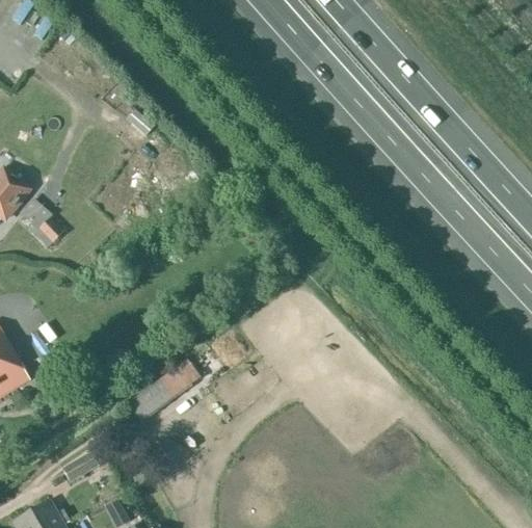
[(135,108),(127,117),(145,134),(154,125),(135,108)]
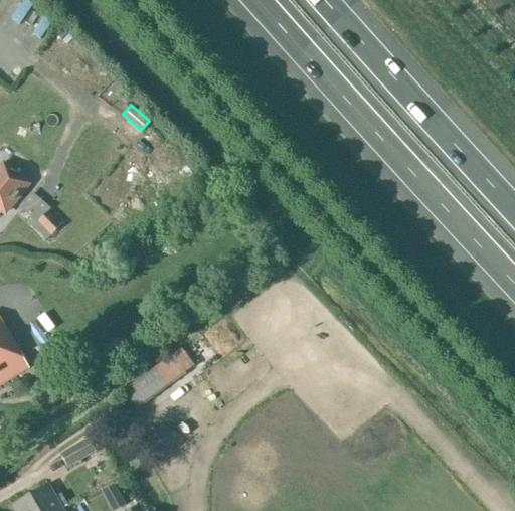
[(3,160),(0,163),(0,206),(6,211),(29,181),(3,160)]
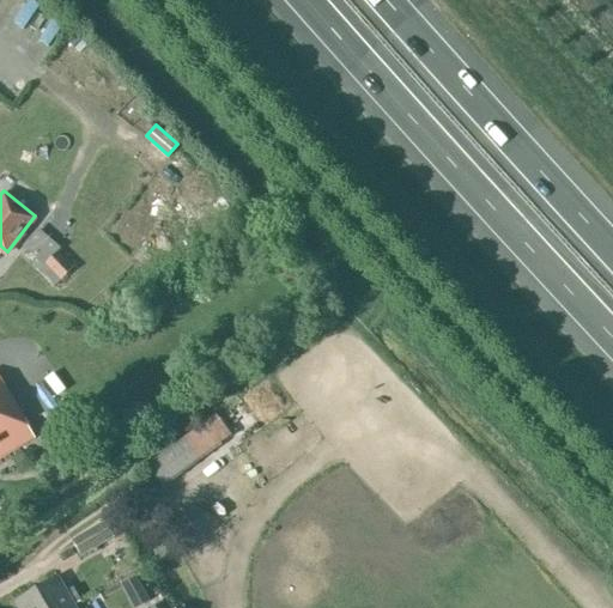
[(0,454),(35,433),(0,378),(0,454)]
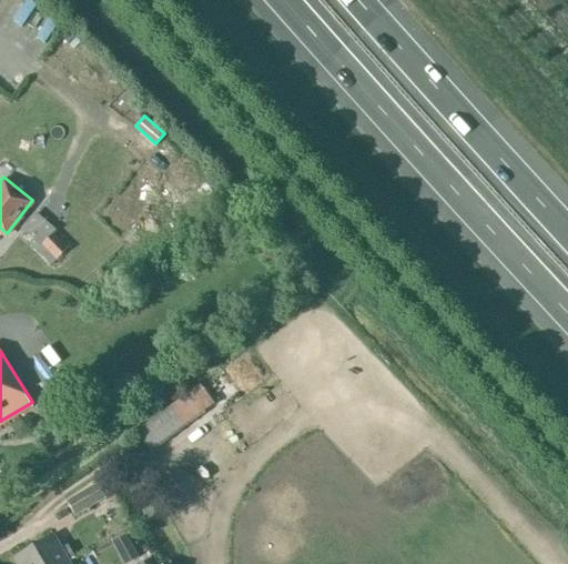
[(215,403),(200,382),(135,429),(151,450),(215,403)]
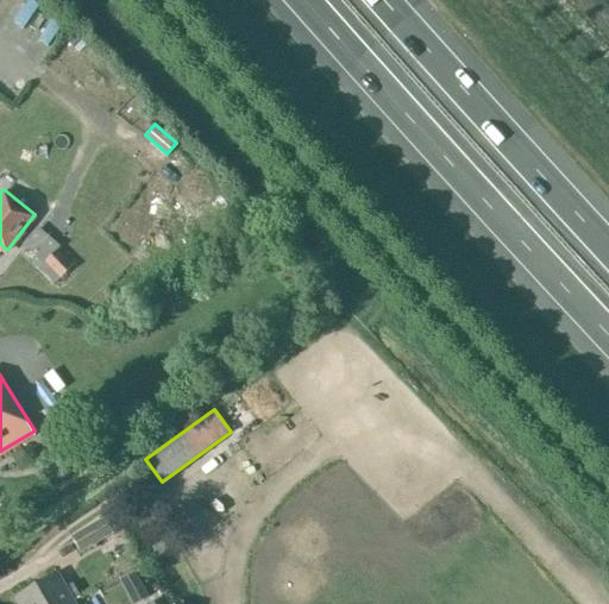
[(80,547),(112,528),(105,516),(73,535),(80,547)]
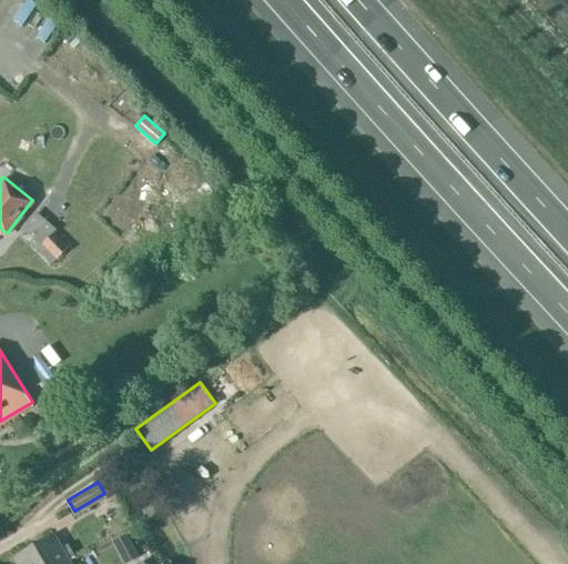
[(19,563),(57,563),(68,559),(68,557),(74,554),(67,542),(60,545),(53,533),(14,555),(19,563)]
